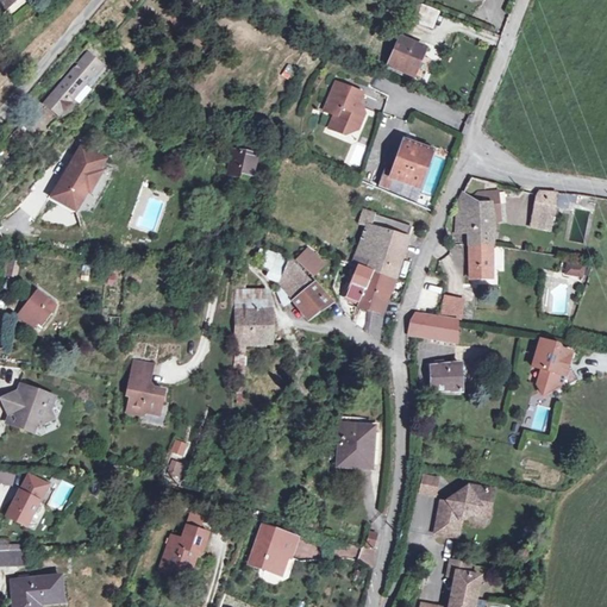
[(421,2),(414,20),(432,27),(439,10),(421,2)]
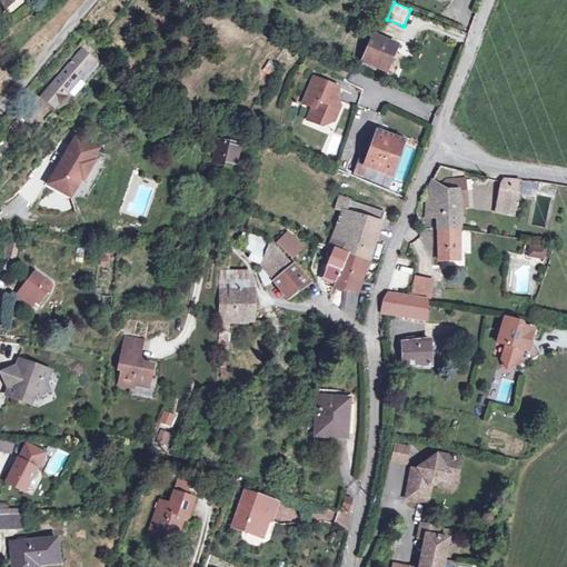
[(374,35),(362,60),(385,70),(395,43),(374,35)]
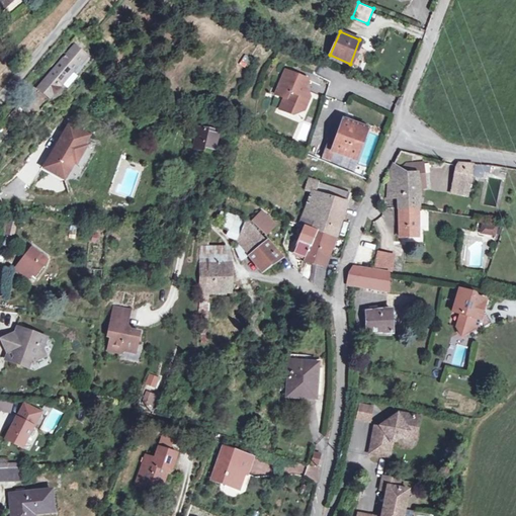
[(350,64),(330,55),(328,59),(352,69),(363,41),(359,39),(350,64)]
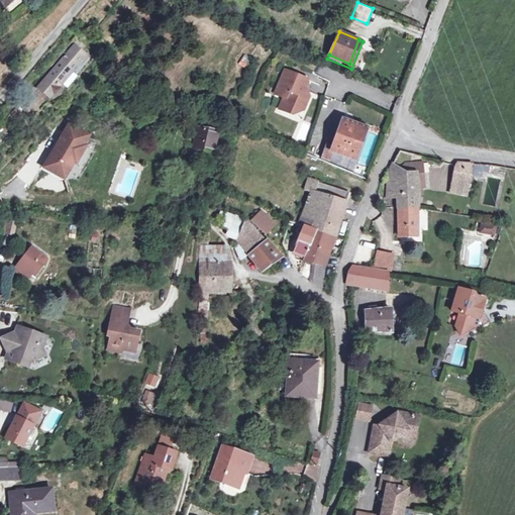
[(73,43),(46,75),(48,77),(38,88),(48,97),(52,94),(54,95),(55,95),(57,95),(59,94),(60,92),(61,91),(61,89),(60,87),(59,86),(78,64),(79,65),(87,56),(73,43)]
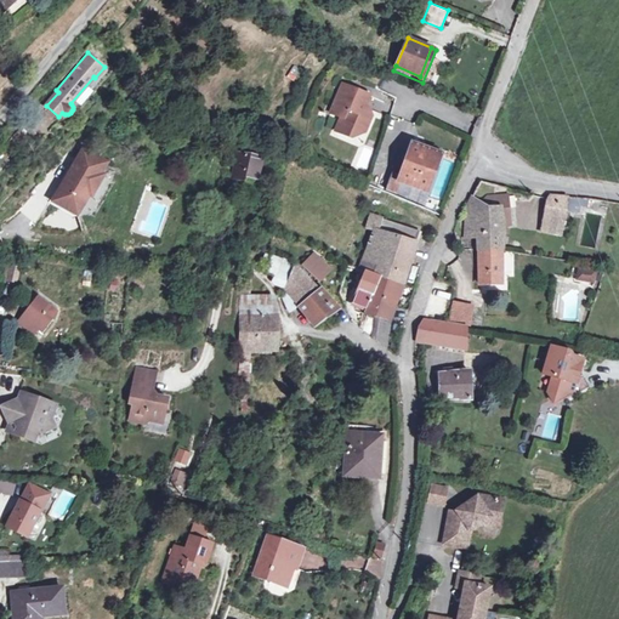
[(293,80),(297,67),(289,63),(284,77),(293,80)]
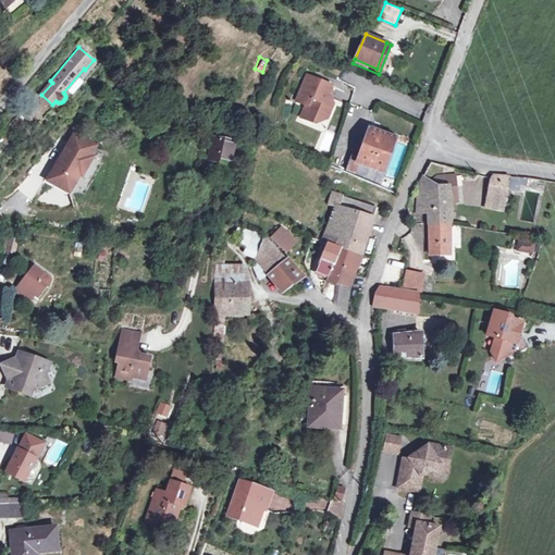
[(331,84),(306,74),(295,99),(305,103),(299,115),(315,122),(318,113),(325,116),(332,101),(324,98),(331,84)]
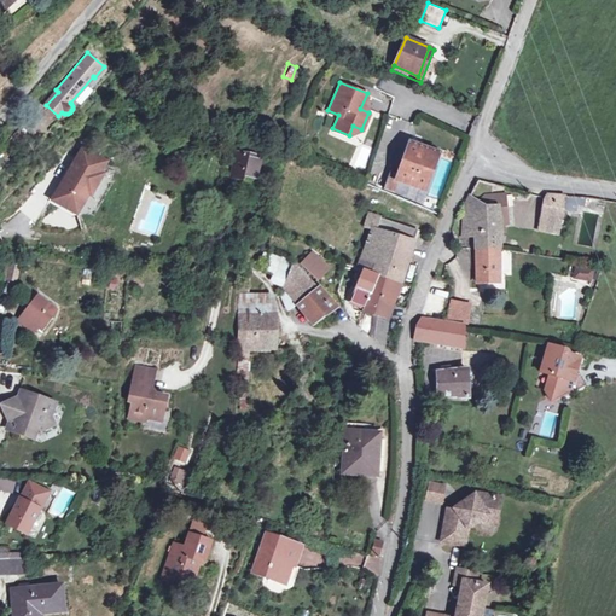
[(58,92),(56,89),(44,103),(46,105),(58,92)]
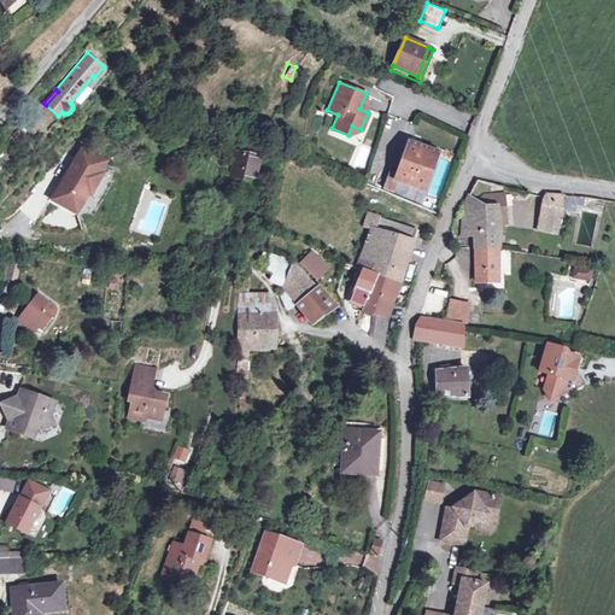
[(25,134),(18,128),(3,145),(11,151),(25,134)]
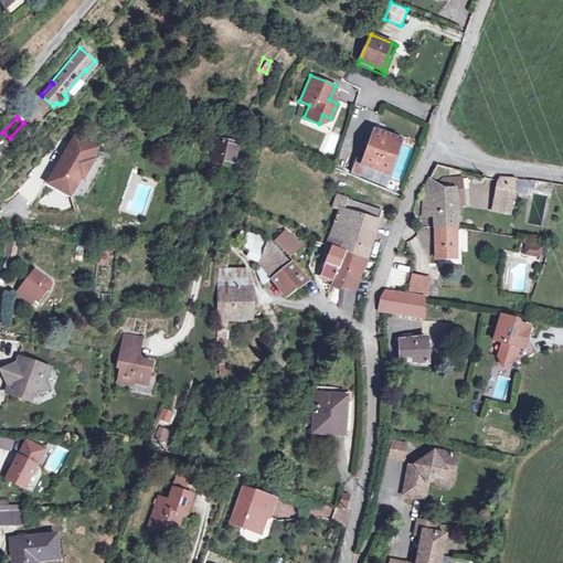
[(364,159),(357,156),(351,172),(360,174),(364,163),(389,172),(399,140),(374,131),(364,159)]
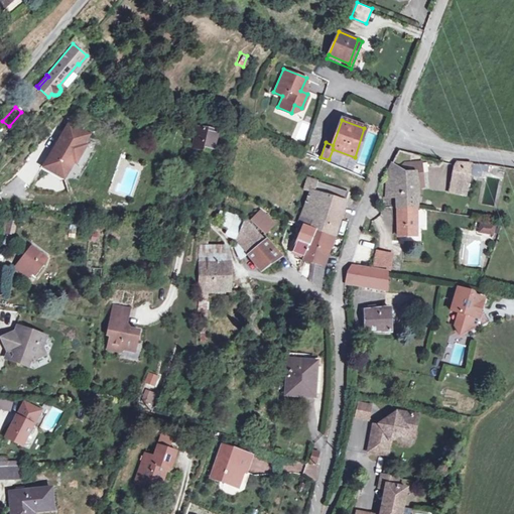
[(86,134),(69,124),(43,166),(60,176),(70,159),(74,161),(83,146),(80,144),(86,134)]
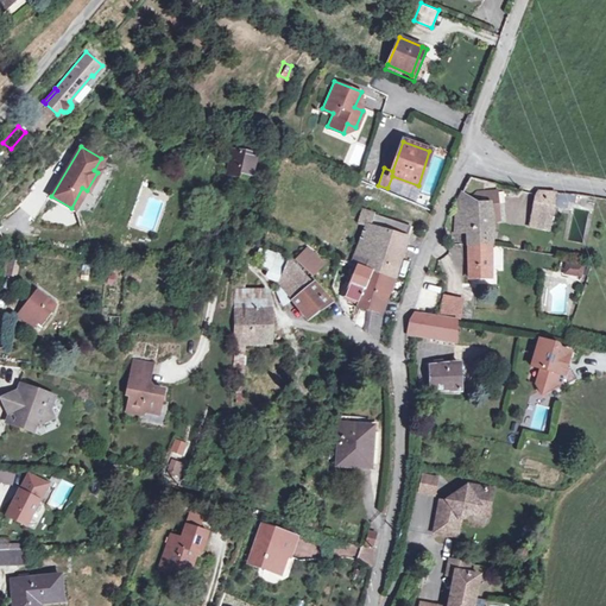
[(254,153),(232,149),(227,174),(250,178),(254,153)]
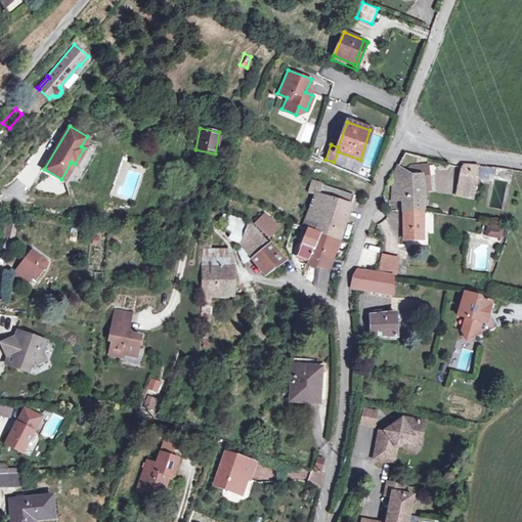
[(400,176),(393,173),(392,193),(392,196),(392,197),(393,198),(394,199),(395,199),(402,198),(402,209),(423,209),(422,192),(422,189),(429,188),(427,163),(409,165),(402,171),(402,176),(400,176)]
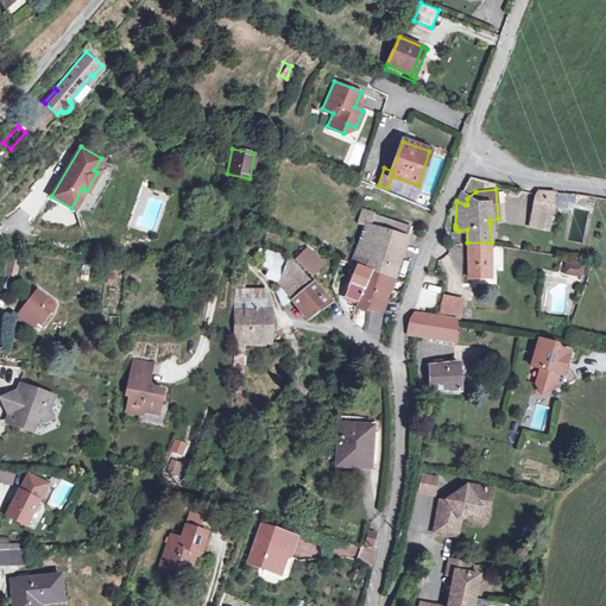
[(553,203),(555,191),(537,189),(536,193),(529,222),(548,226),(553,203)]
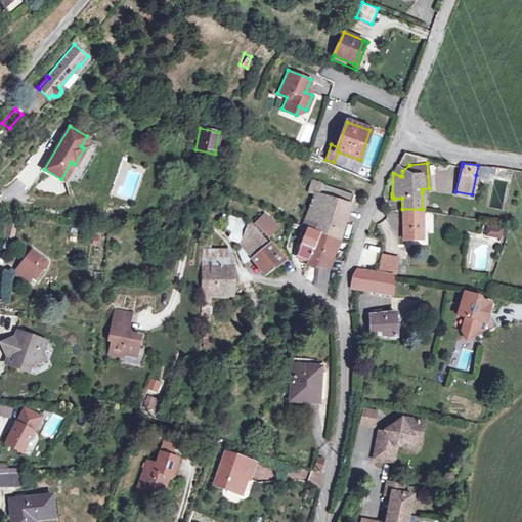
[(488,166),(478,165),(476,175),(486,176),(488,166)]
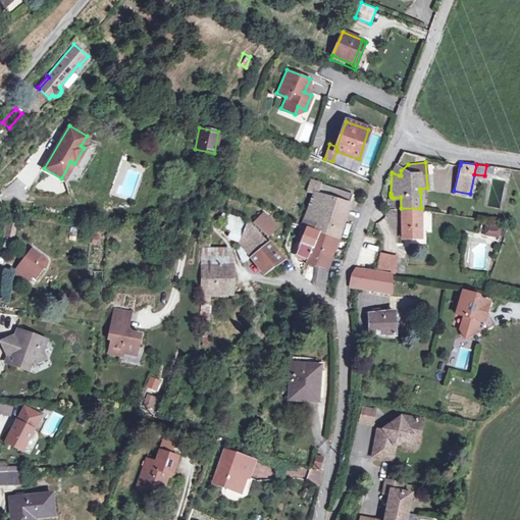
[(318,211),(344,219),(349,205),(353,193),(320,183),(310,178),(306,191),(313,194),(310,203),(319,207),(318,211)]
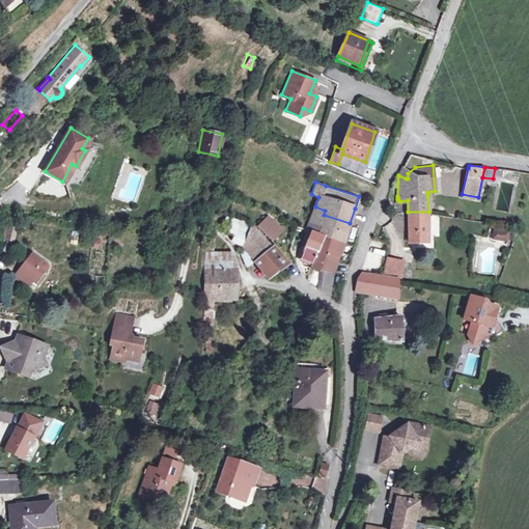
[(325,211),(315,206),(310,221),(319,224),(317,232),(324,234),(344,242),(350,223),(324,215),(325,211)]
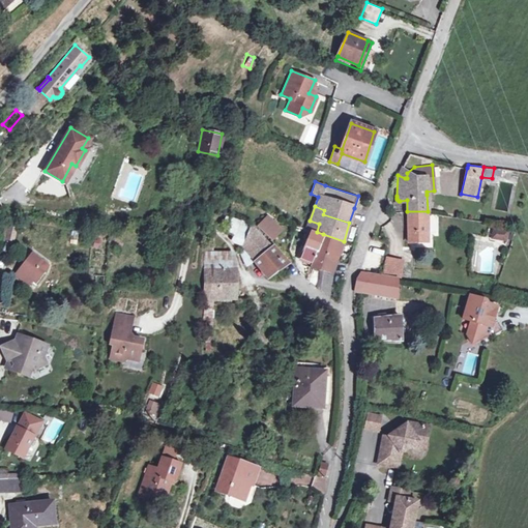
[(428,211),(407,211),(409,241),(428,240),(428,211)]
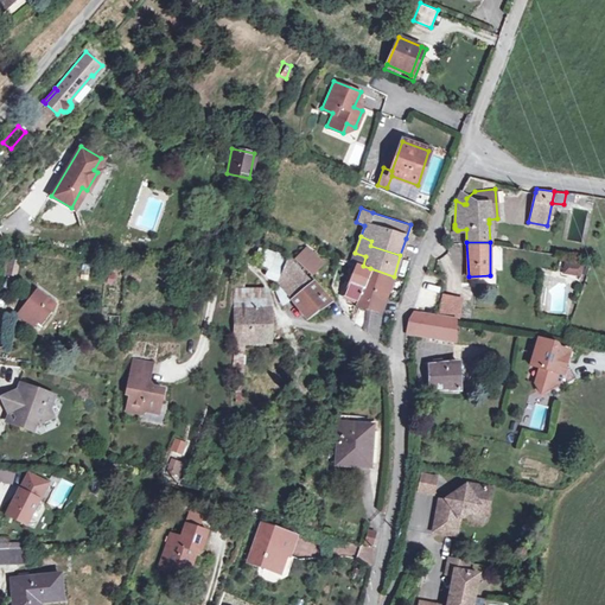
[(287,250),(293,258),(300,252),(292,244),(287,250)]
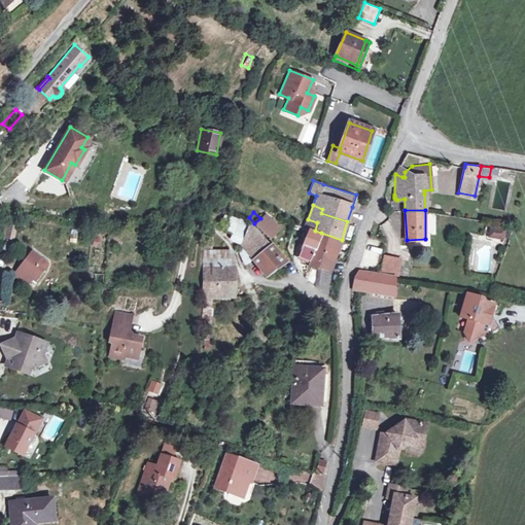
[(260,218),(254,223),(269,238),(279,229),(265,213),(260,218)]
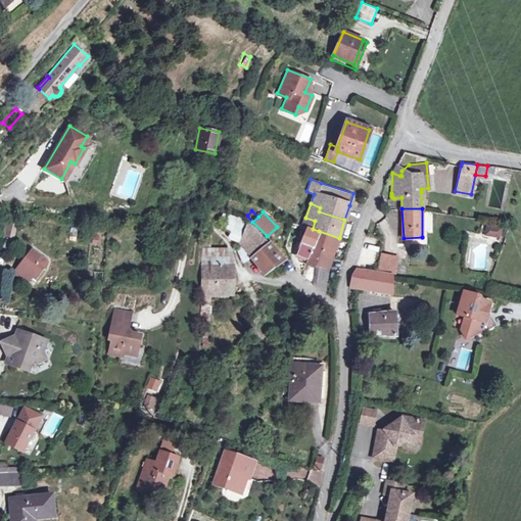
[(218,222),(230,231),(235,218),(223,212),(218,222)]
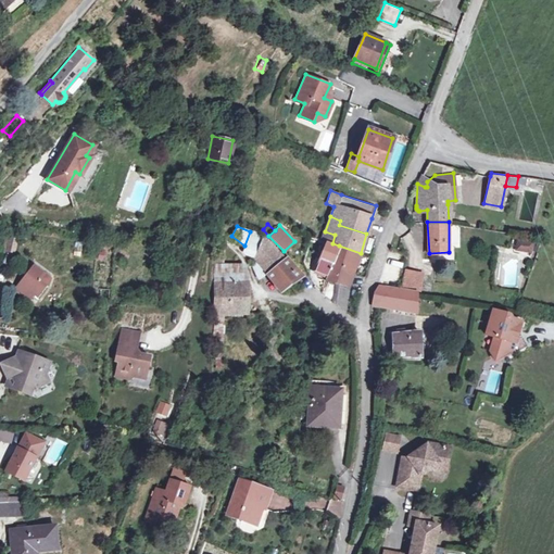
[(244,253),(253,256),(262,236),(250,231),(244,246),(242,251),(242,252),(244,253)]
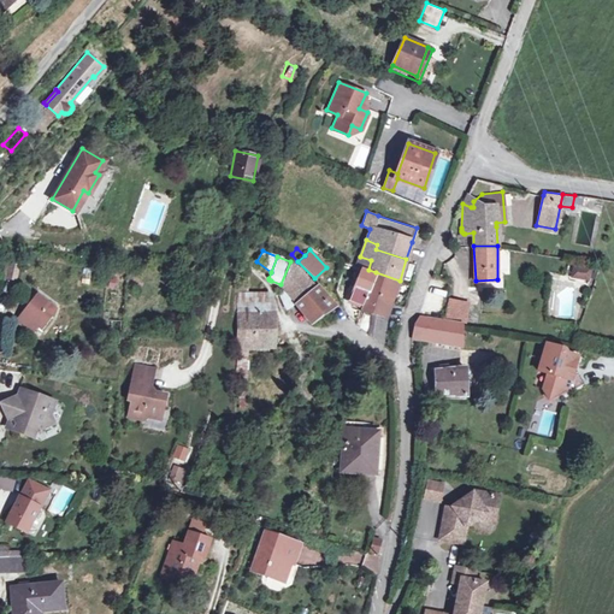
[(356,265),(362,267),(369,270),(371,260),(360,257),(356,265)]
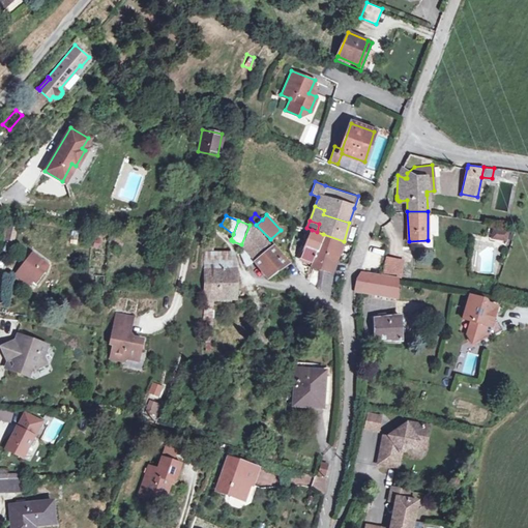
[(8,225),(5,237),(12,239),(16,226),(8,225)]
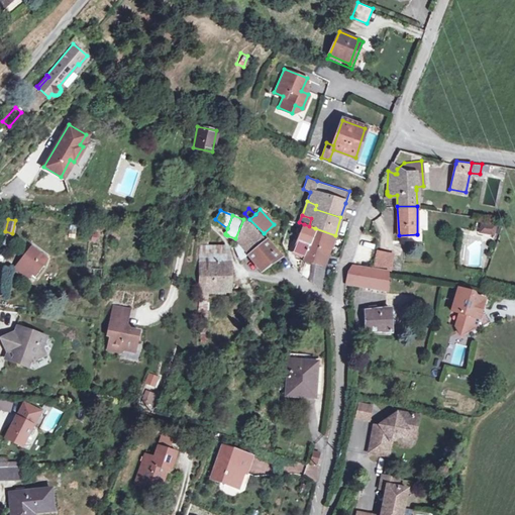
[(247,253),(264,240),(261,237),(243,219),(235,238),(247,253)]
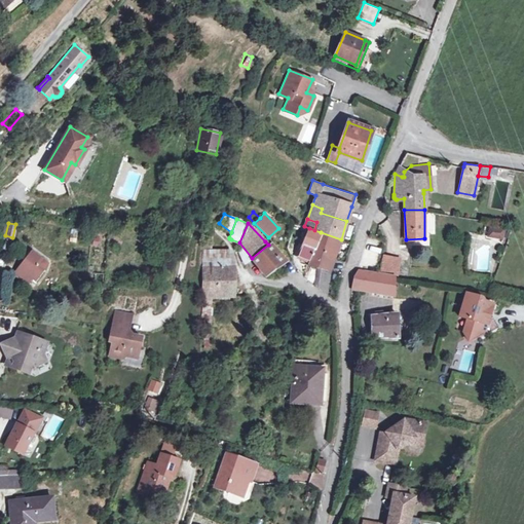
[(489,225),(488,231),(502,234),(504,227),(489,225)]
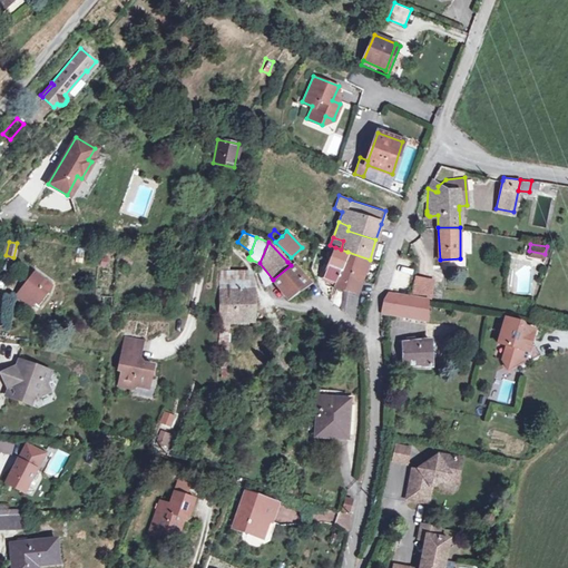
[(341,250),(335,247),(323,276),(335,281),(348,252),(341,250)]
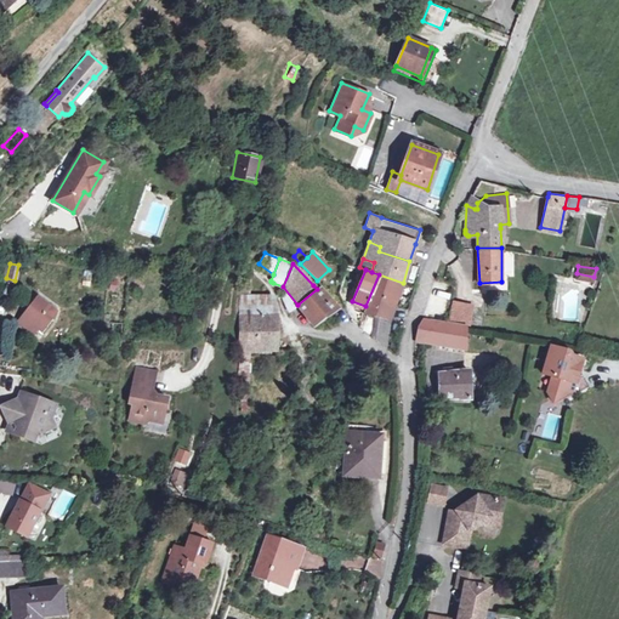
[(239,274),(239,294),(248,295),(250,274),(239,274)]
